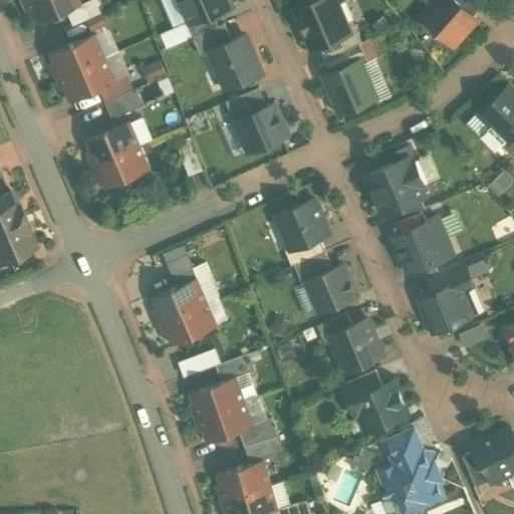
[(78,0),(20,0),(25,13),(29,12),(34,23),(65,9),(80,3),(78,0)]
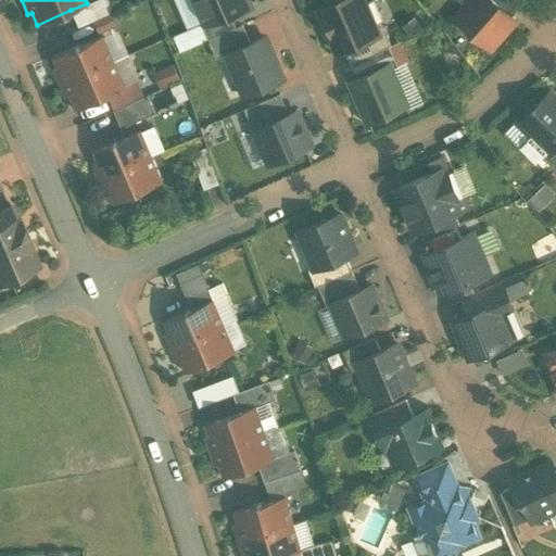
[(93,0),(87,3),(71,10),(77,26),(113,11),(108,0),(93,0)]
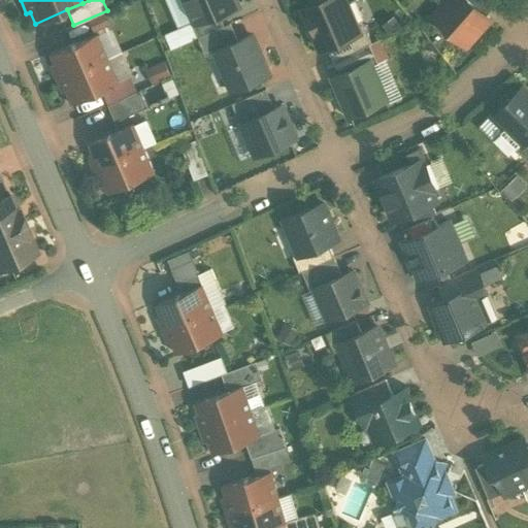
[(235,0),(186,0),(188,5),(187,5),(194,22),(195,25),(220,14),(238,6),(235,0)]
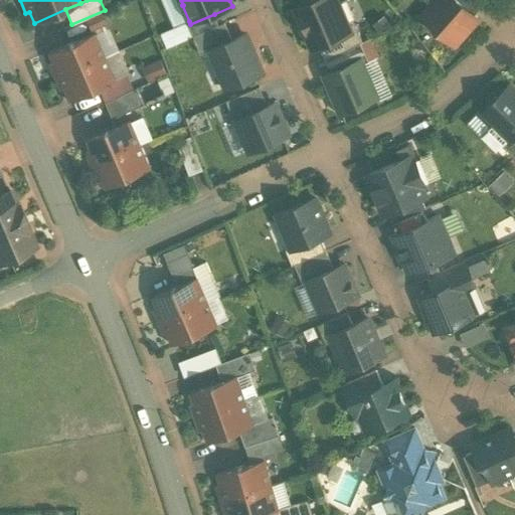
[(307,0),(305,1),(303,6),(296,9),(313,48),(340,36),(350,32),(346,23),(336,0),(307,0)]
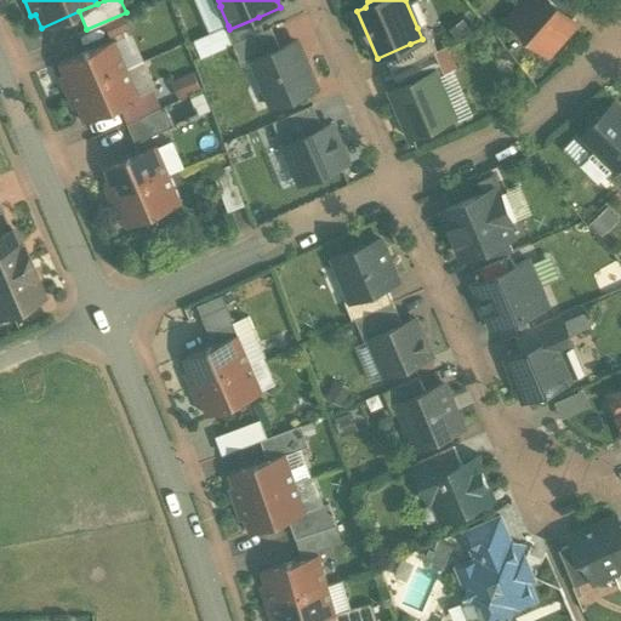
[(527,0),(511,20),(548,52),(576,22),(573,18),(551,0),(527,0)]
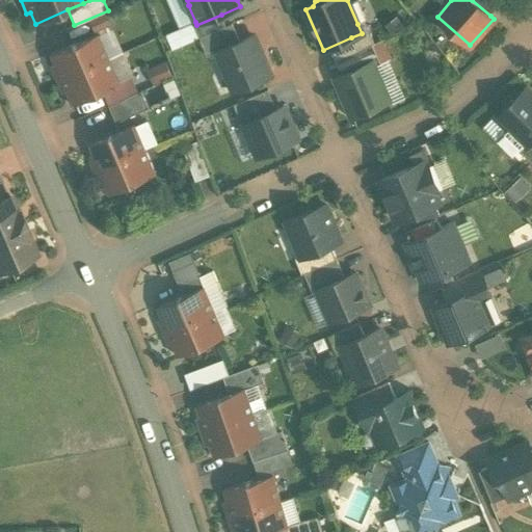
[(502,2),(499,0),(472,0),(490,16),(502,2)]
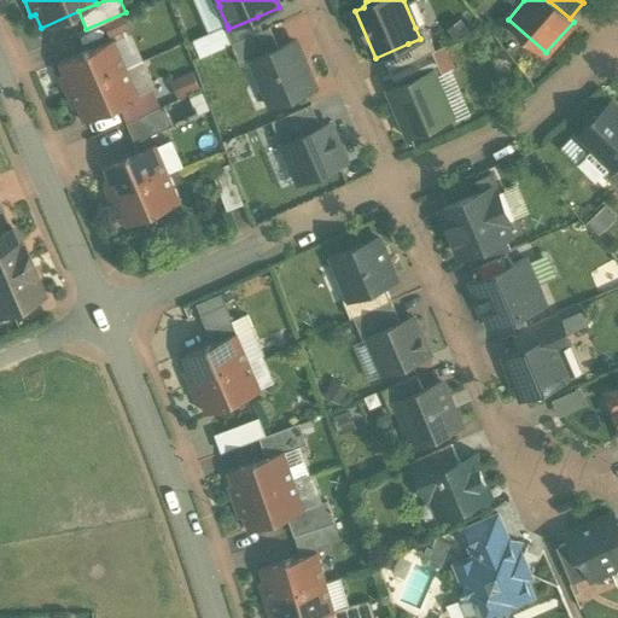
[(257,17),(228,29),(227,25),(225,27),(232,44),(262,30),(257,17)]
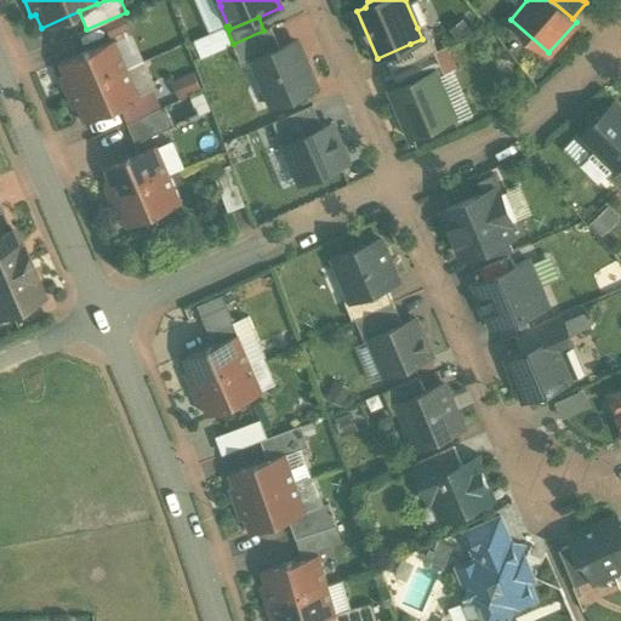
[(426,23),(417,28),(422,39),(410,44),(416,60),(433,52),(437,50),(426,23)]
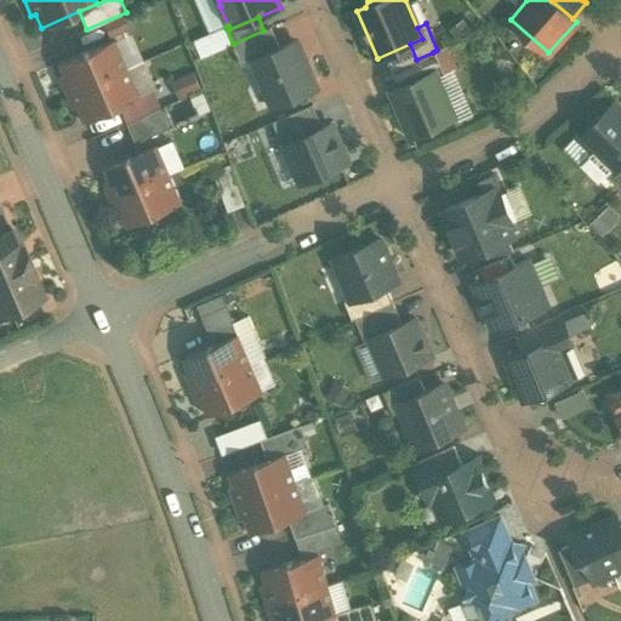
[(263,30),(233,44),(241,66),(254,61),(254,60),(279,47),(271,28),(263,30)]
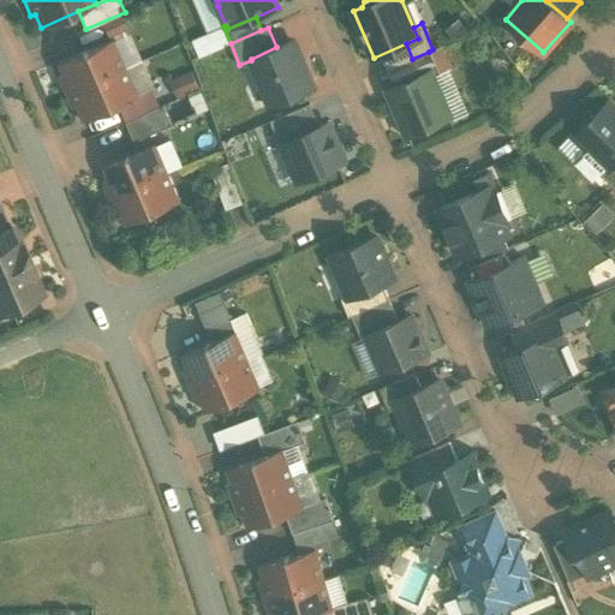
[(111,40),(57,63),(61,76),(58,78),(64,94),(124,67),(111,40)]
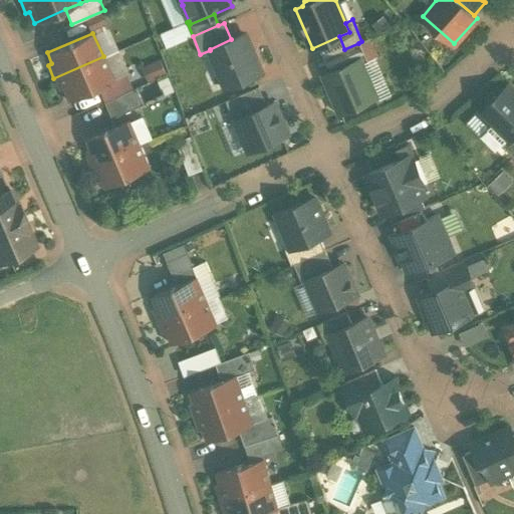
[(231,39),(210,49),(210,50),(226,87),(261,72),(245,34),(231,39)]
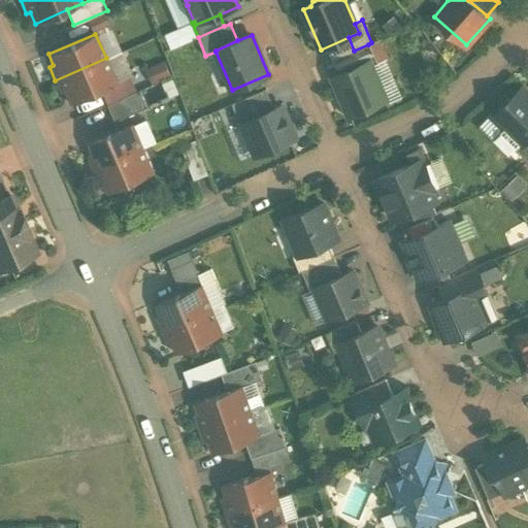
[(368,44),(354,51),(361,65),(369,61),(371,66),(377,64),(368,44)]
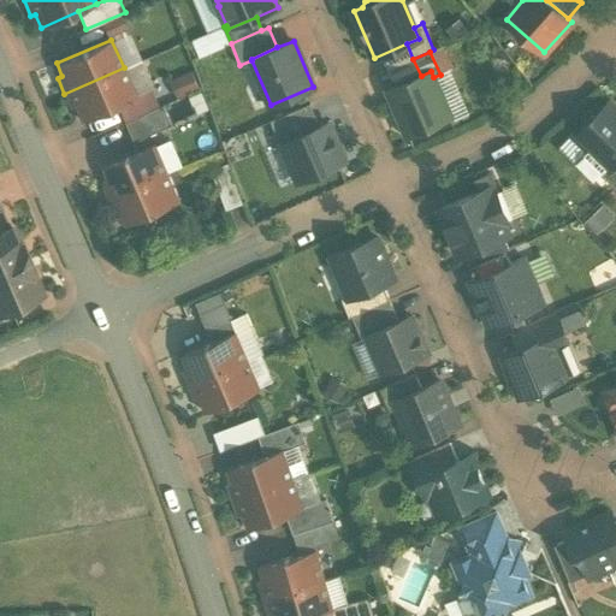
[(124,67),(64,94),(71,110),(75,107),(81,120),(136,96),(124,67)]
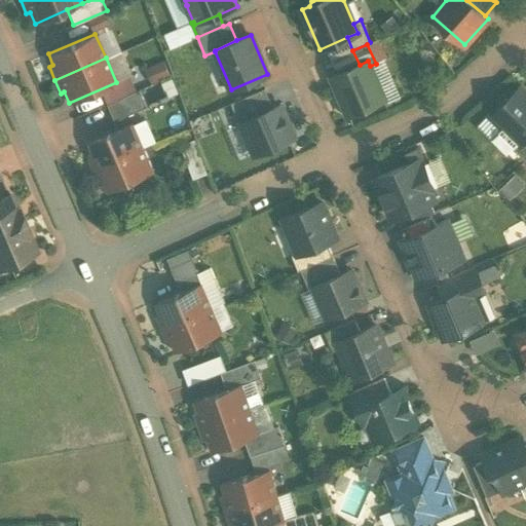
[(360,65),(332,77),(347,115),(384,99),(370,66),(368,61),(360,65)]
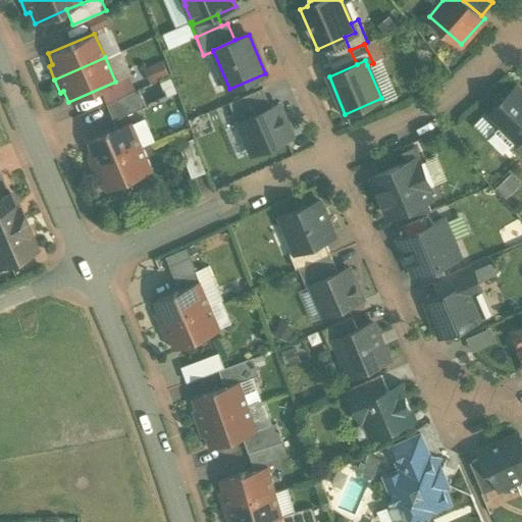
[(521,91),(517,87),(488,116),(500,126),(514,141),(517,143),(521,137),(521,91)]
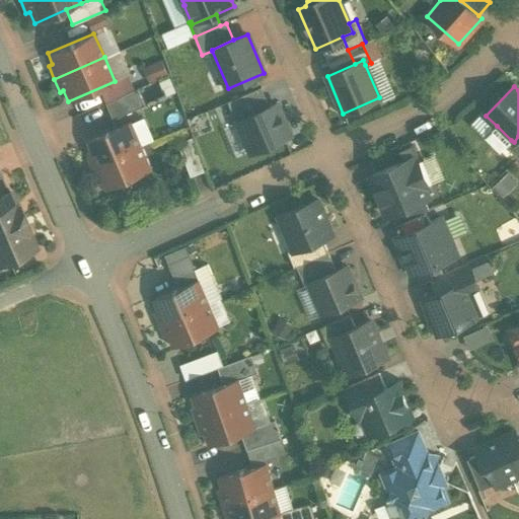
[(262,87),(228,102),(237,123),(238,122),(238,121),(270,106),(262,87)]
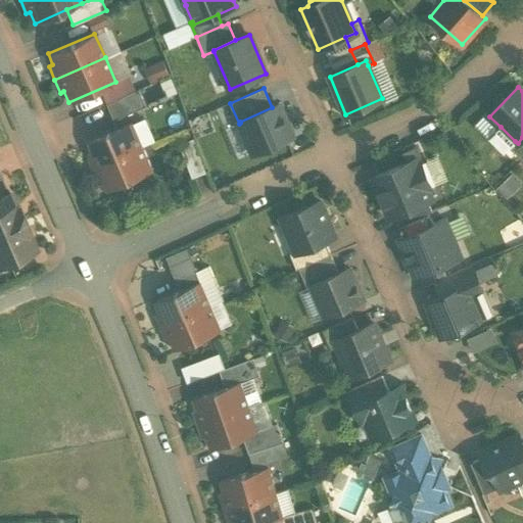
[(139,90),(105,104),(112,122),(146,106),(139,90)]
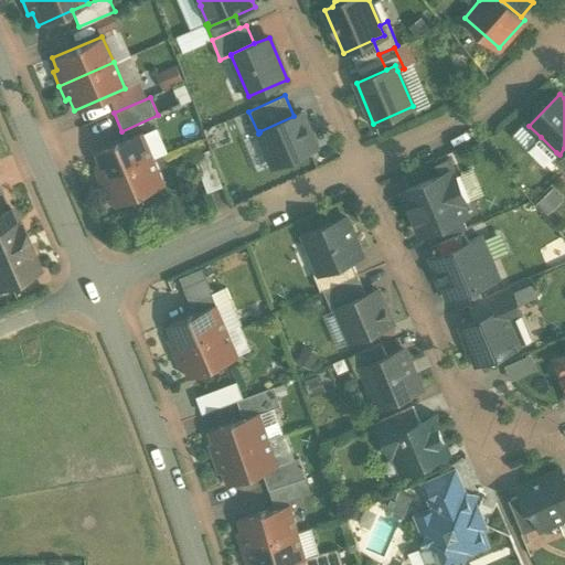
[(294,116),(259,131),(259,132),(274,166),(317,147),(301,113),(294,116)]
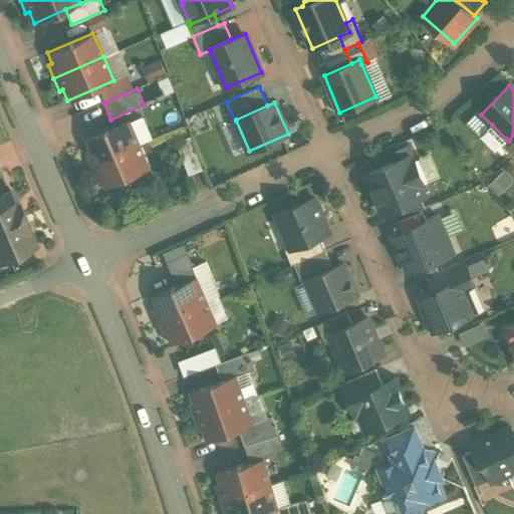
[(131,120),(84,140),(88,151),(85,153),(90,166),(141,144),(131,120)]
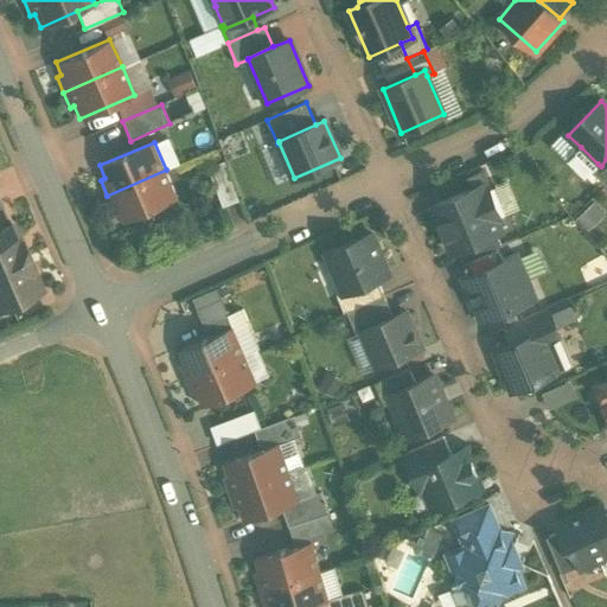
[(598,164),(581,147),(568,161),(585,178),(592,171),(590,170),(598,164)]
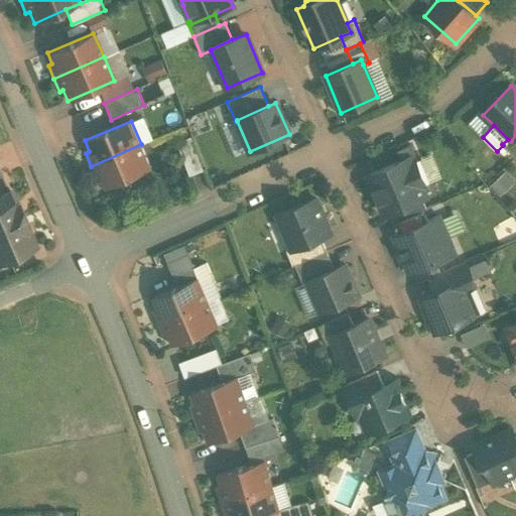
[(515,135),(511,141),(508,139),(502,144),(503,145),(515,156),(515,155),(515,135)]
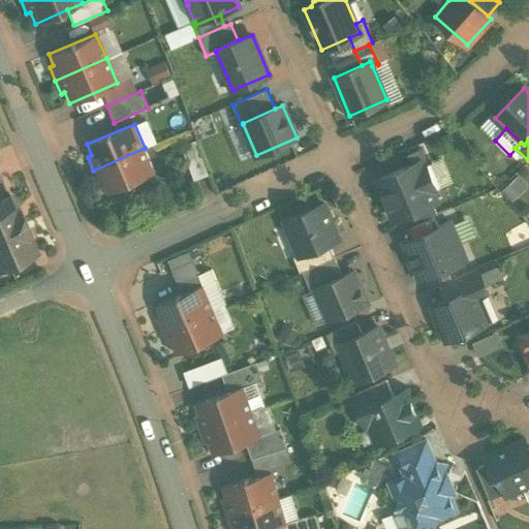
[(198,139),(184,144),(194,179),(209,175),(198,139)]
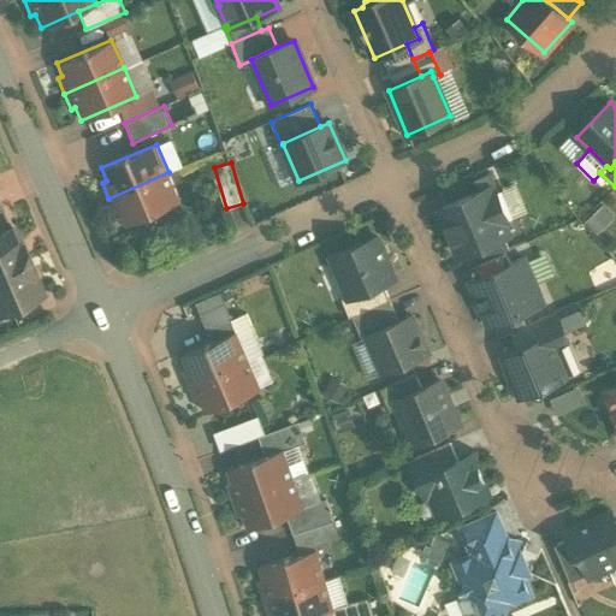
[(169,172),(108,199),(116,213),(120,212),(125,225),(181,201),(169,172)]
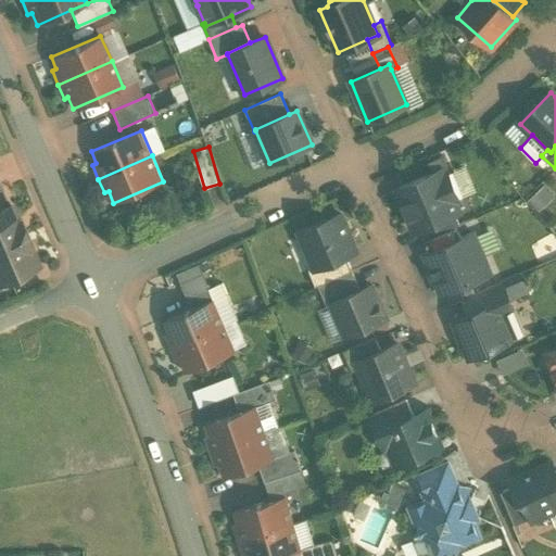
[(441,171),(397,189),(415,229),(454,213),(458,211),(454,201),(458,199),(447,173),(443,175),(441,171)]
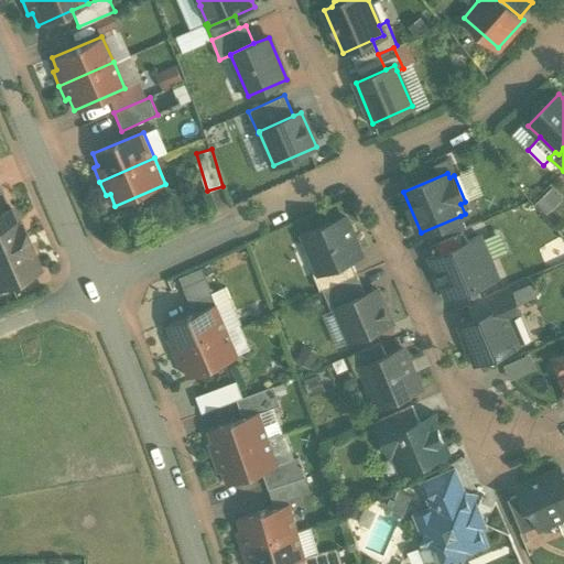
[(10,209),(0,213),(0,249),(25,239),(23,232),(22,232),(21,232),(10,209)]
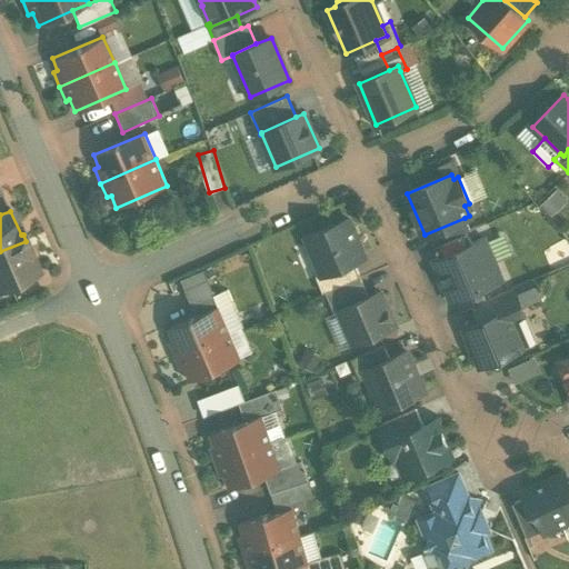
[(465,218),(428,233),(433,246),(466,232),(470,230),(465,218)]
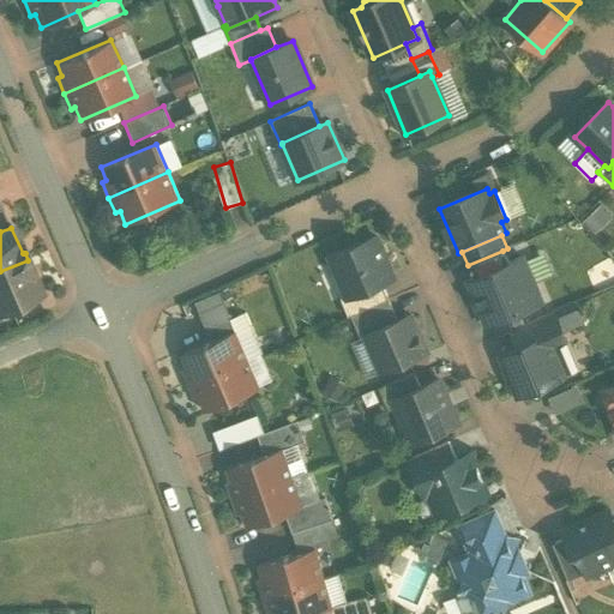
[(377,236),(330,257),(347,295),(347,296),(381,282),(393,276),(377,236)]
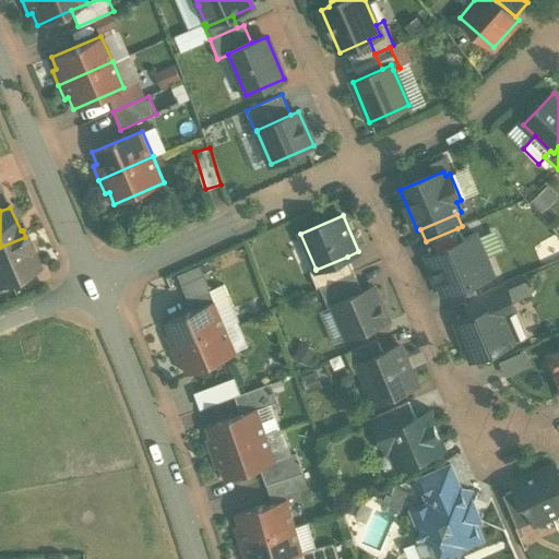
[(458,228),(427,241),(431,253),(463,239),(458,228)]
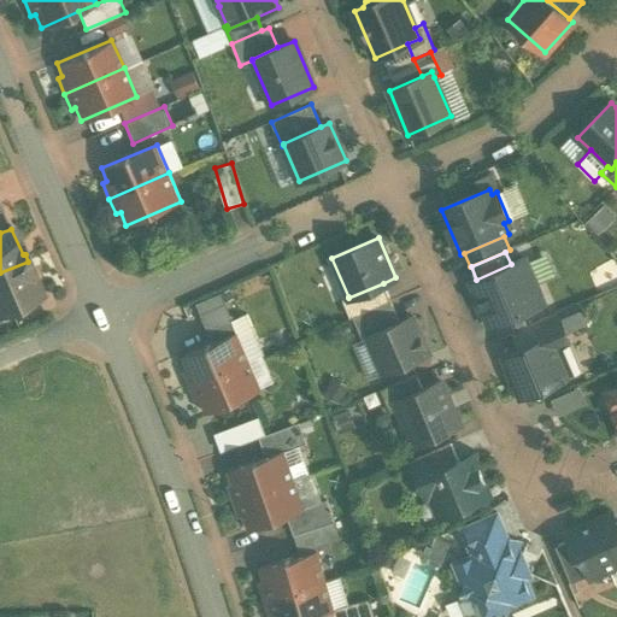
[(476,280),(471,281),(477,295),(475,297),(481,312),(485,311),(491,325),(521,312),(544,303),(524,258),(511,264),(476,280)]
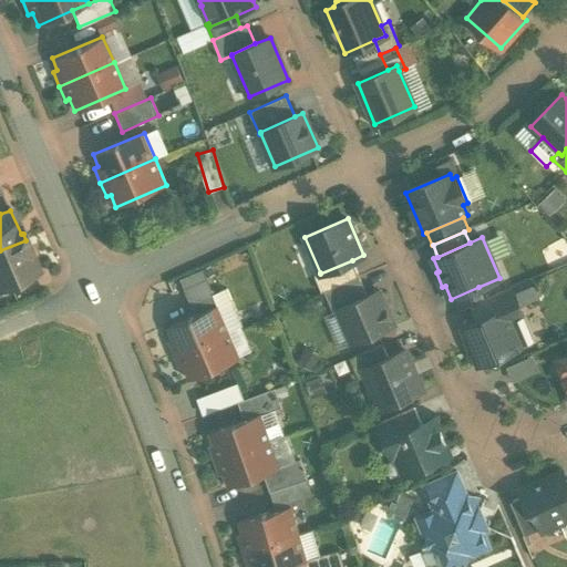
[(26,240),(0,250),(0,288),(38,272),(27,248),(28,248),(29,247),(26,240)]
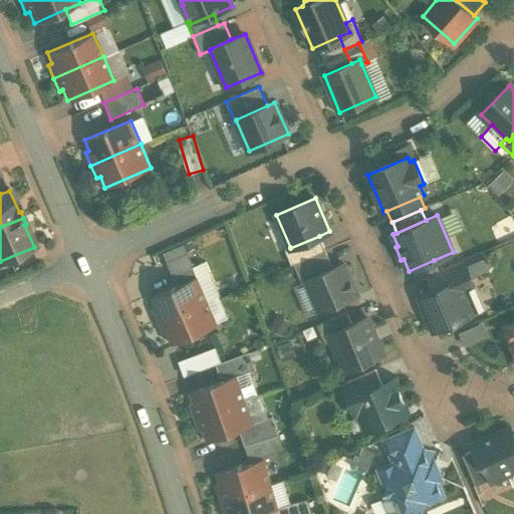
[(319,236),(290,248),(290,247),(285,249),(291,265),(294,264),(325,250),(319,236)]
